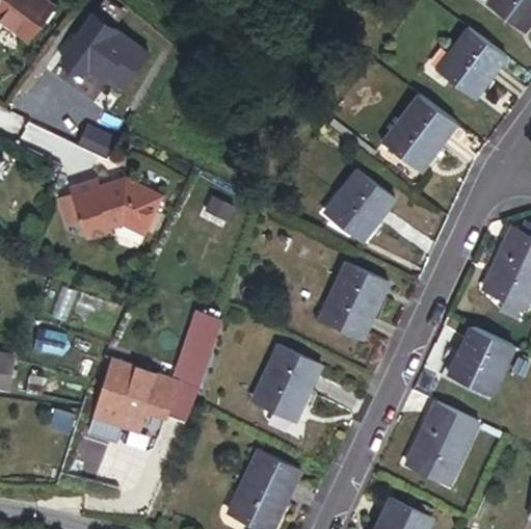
[(57,3),(53,0),(0,0),(0,15),(31,38),(57,3)]
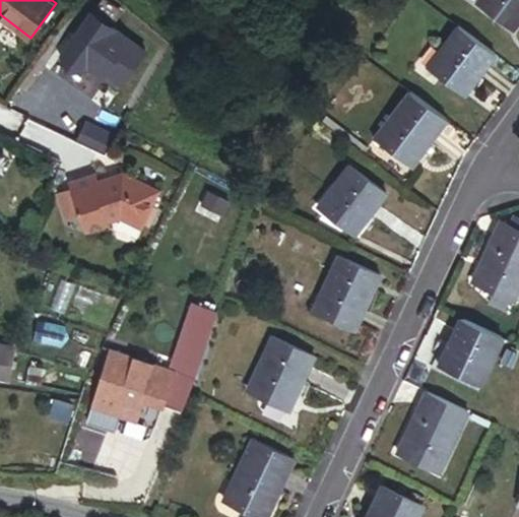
[(475,0),(473,3),(511,31),(518,20),(518,0),(475,0)]
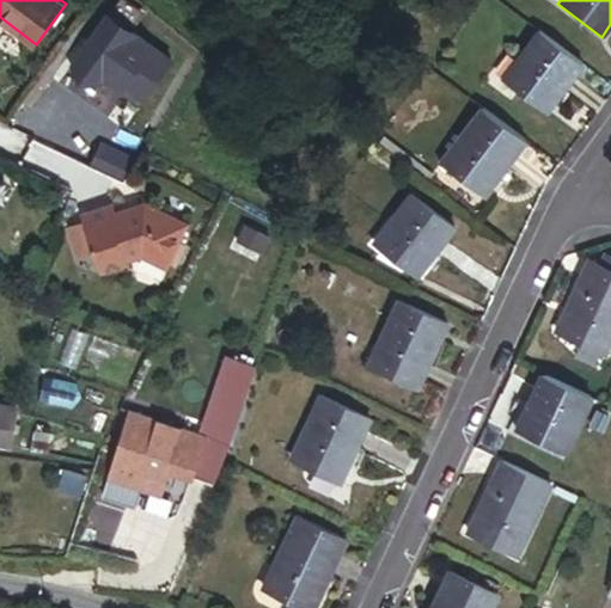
[(114,7),(78,57),(86,73),(103,75),(123,88),(127,85),(146,98),(177,54),(114,7)]
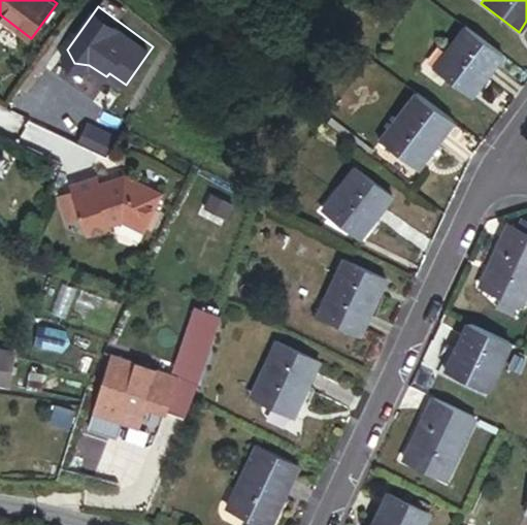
[(500,57),(463,28),(431,70),(468,99),(500,57)]
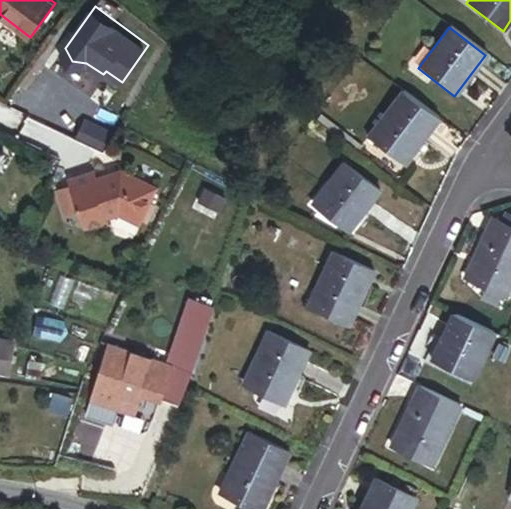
[(438,119),(401,91),(366,137),(402,165),(438,119)]
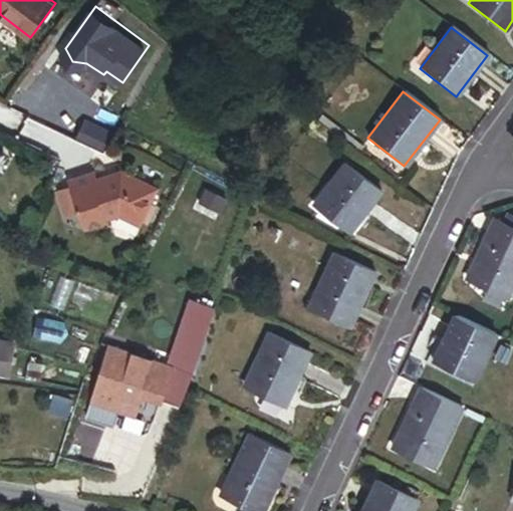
[(100,153),(112,133),(83,120),(75,141),(100,153)]
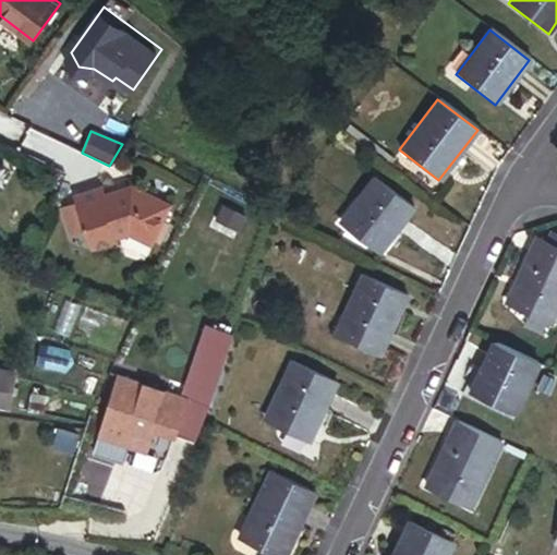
[(338,224),(377,254),(412,208),(373,178),(338,224)]
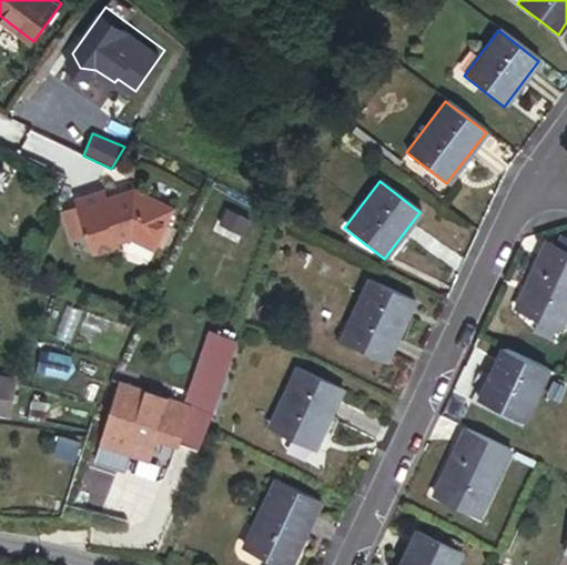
[(163,249),(173,229),(168,225),(176,209),(134,189),(107,199),(104,191),(76,201),(78,209),(60,214),(70,243),(88,236),(94,256),(102,254),(101,253),(119,248),(118,245),(132,241),(155,252),(158,246),(163,249)]
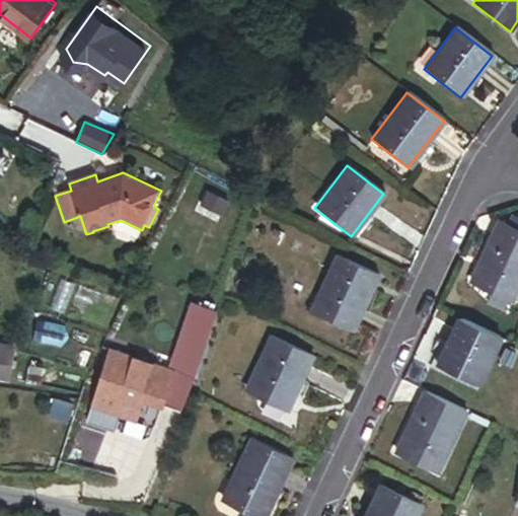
[(472,284),(514,303),(517,294),(517,229),(510,226),(500,222),(472,284)]
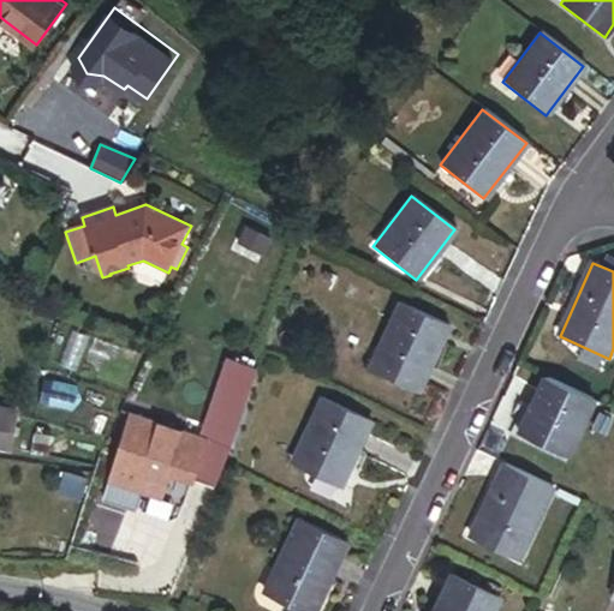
[(371,371),(418,393),(448,328),(401,305),(371,371)]
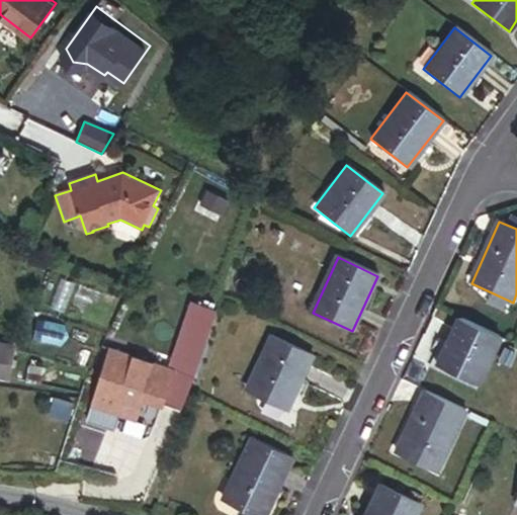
[(177,412),(212,313),(189,305),(166,371),(172,373),(161,406),(177,412)]
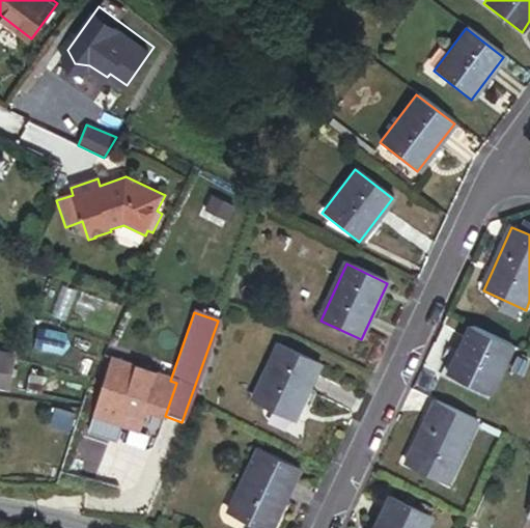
[(515,344),(472,326),(450,376),(494,394),(515,344)]
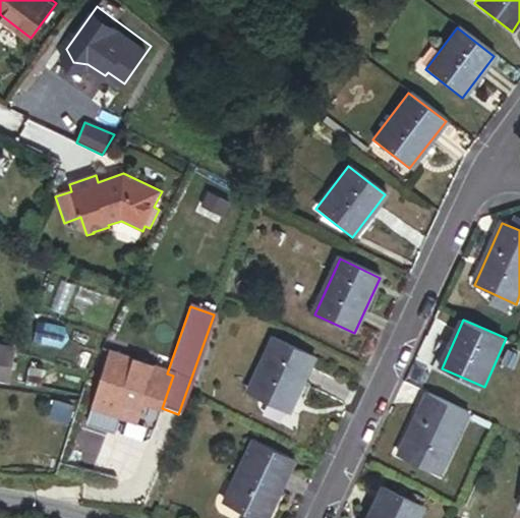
[(243,396),(285,415),(311,357),(270,338),(243,396)]
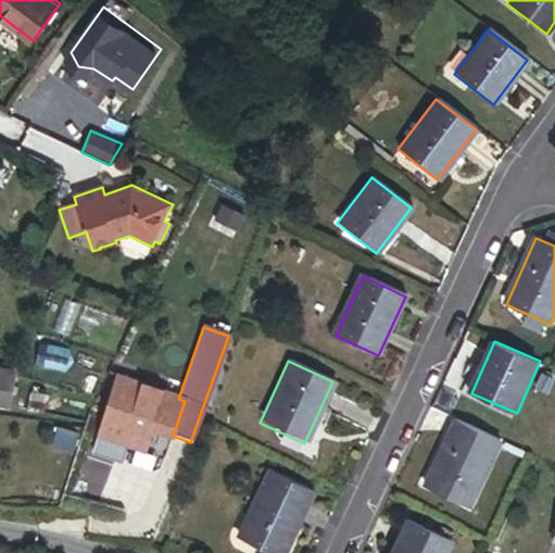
[(19,369),(0,365),(0,400),(12,403),(19,369)]
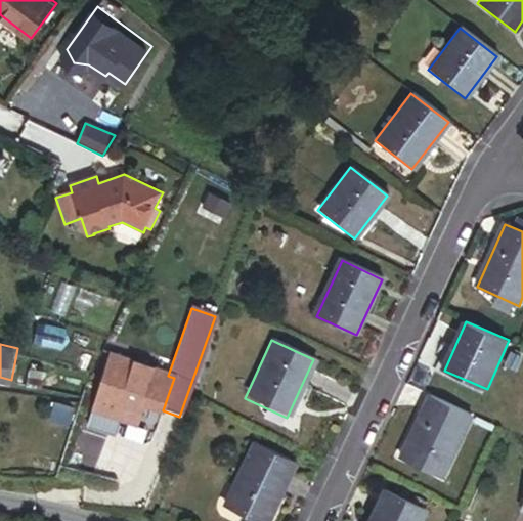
[(168,376),(107,356),(89,414),(91,415),(88,424),(91,431),(109,436),(115,433),(119,422),(136,427),(142,407),(162,415),(163,410),(174,378),(168,376)]
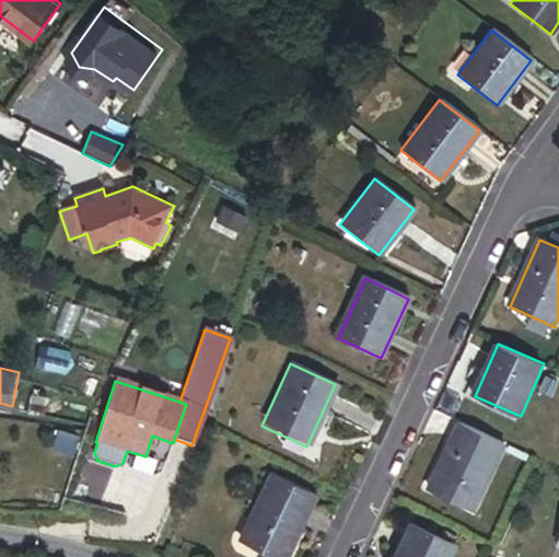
[(48,395),(32,392),(28,410),(46,413),(48,395)]
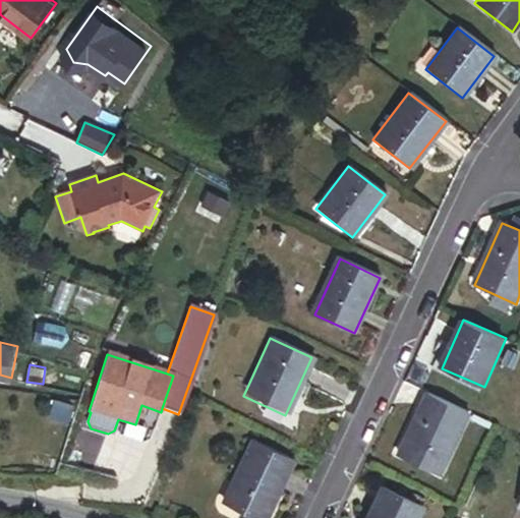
[(470,414),(427,395),(400,457),(443,476),(470,414)]
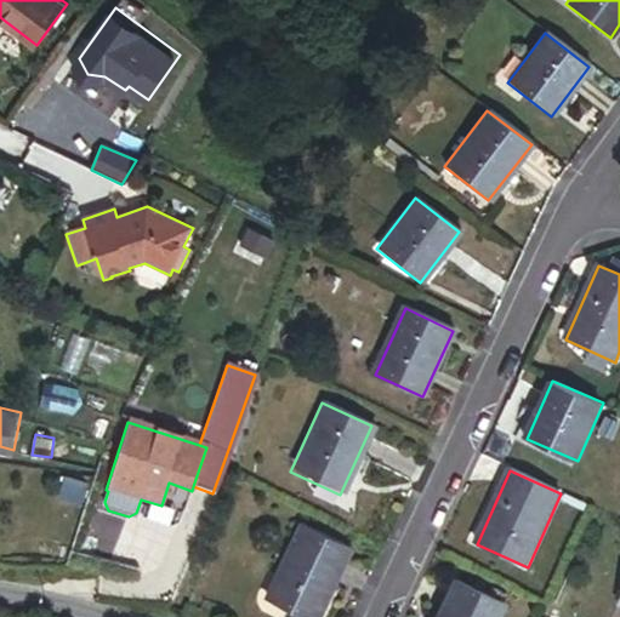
[(89,481),(66,475),(61,493),(84,500),(89,481)]
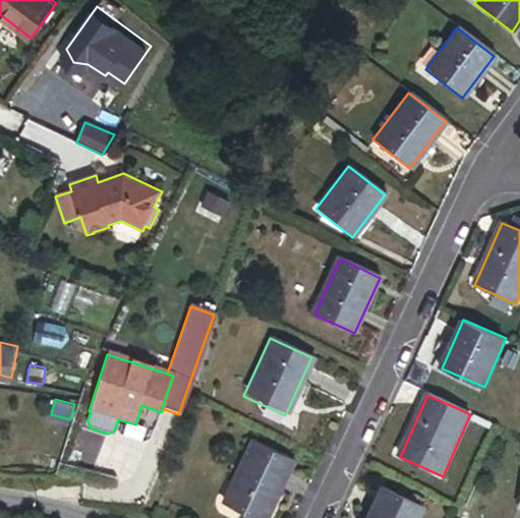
[(221,506),(246,517),(270,517),(294,465),(248,445),(221,506)]
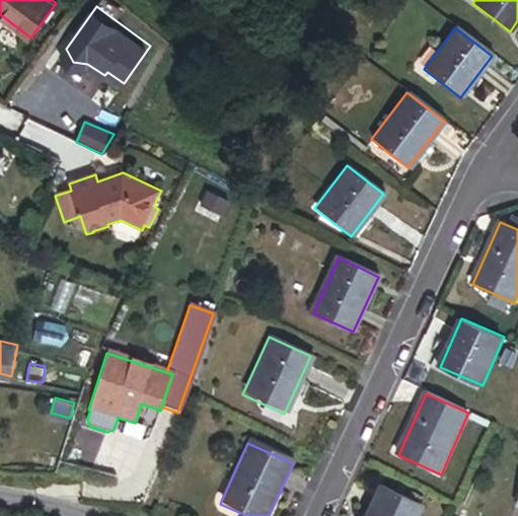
[(369,515),(422,515),(425,508),(381,489),(369,515)]
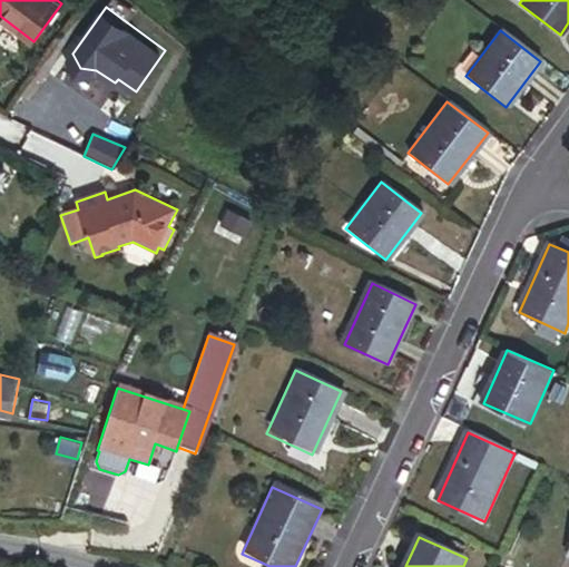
[(183,557),(178,566),(203,566),(204,566),(183,557)]
